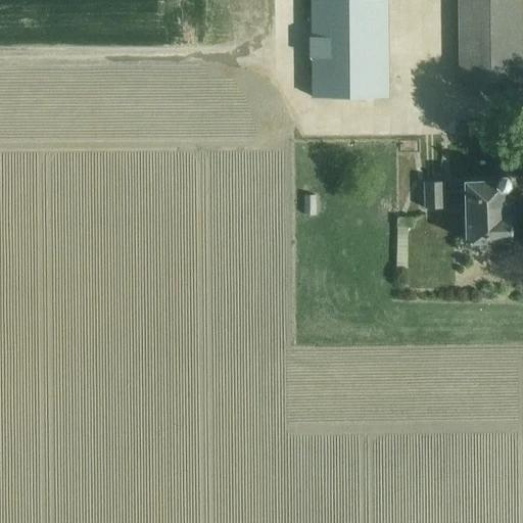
[(312,0),(314,98),(389,97),(387,0),(312,0)]
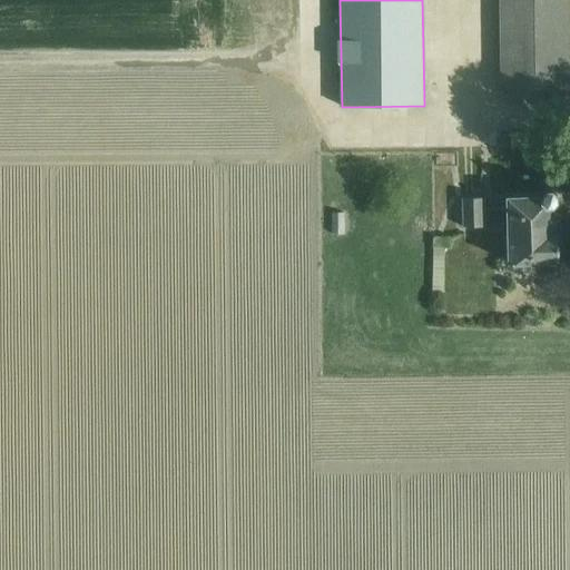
[(499,0),(502,95),(569,94),(567,0),(499,0)]
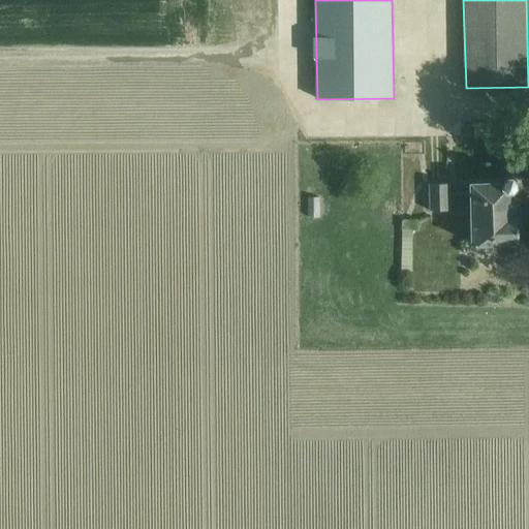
[(471,200),(472,243),(518,242),(517,214),(512,214),(511,190),(517,190),(516,177),(502,178),(502,182),(470,183),(470,191),(450,191),(450,182),(428,182),(428,208),(450,208),(449,200),(471,200)]
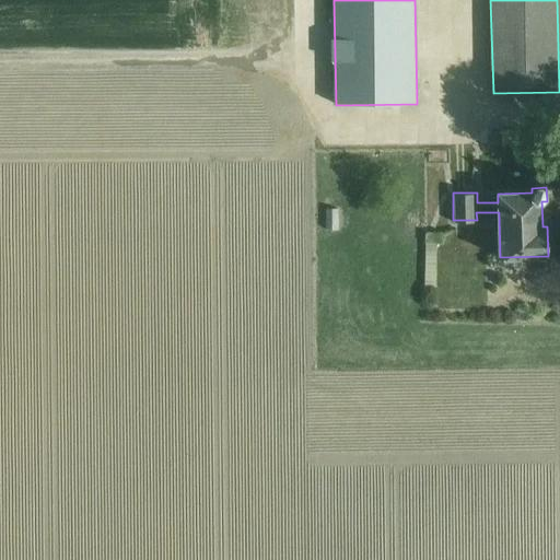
[(329,207),(328,230),(338,230),(339,207),(329,207)]
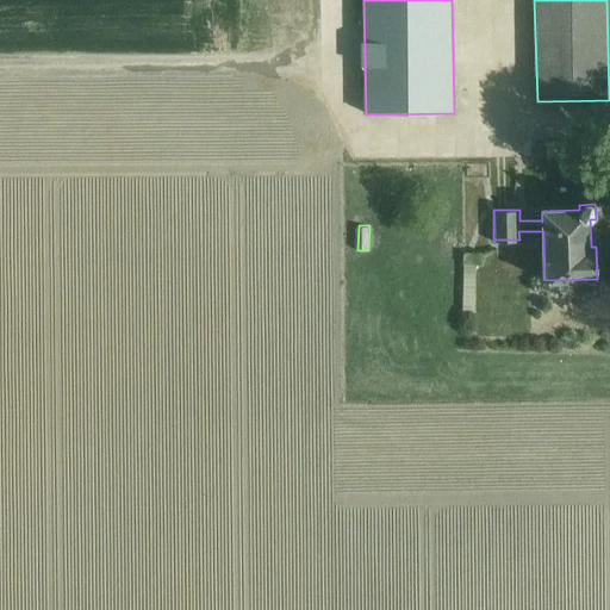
[(465,257),(465,268),(477,269),(483,269),(483,257),(465,257)]
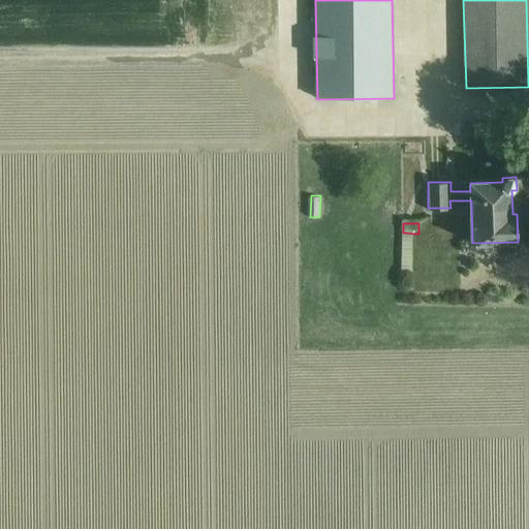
All buildings are outlined.
